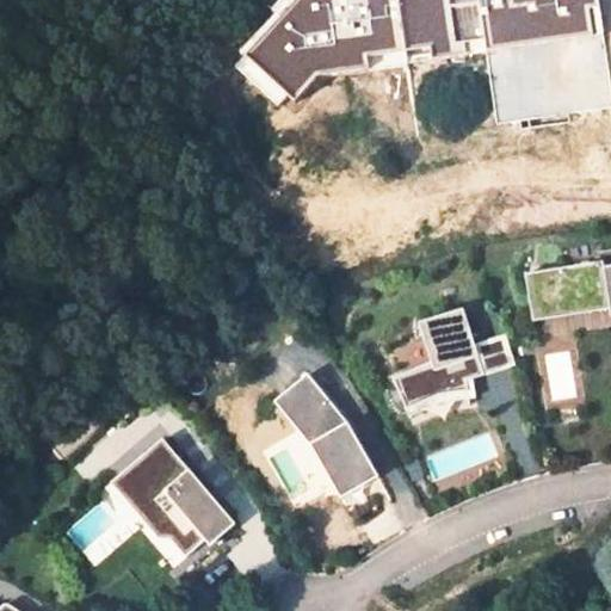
[(602,261),(526,275),(534,321),(608,309),(610,319),(610,318),(610,265),(602,267),(602,261)]
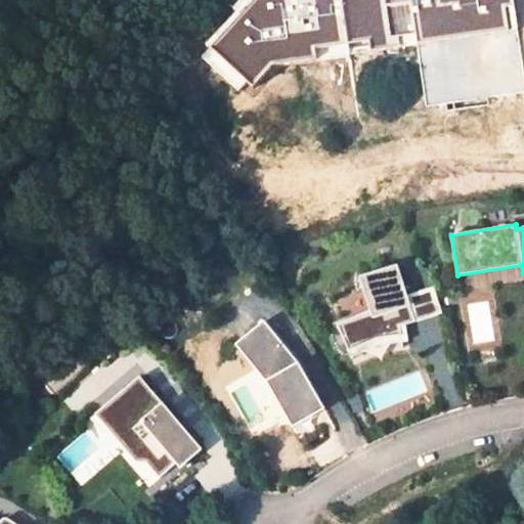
[(368,311),(337,324),(347,351),(377,337),(398,335),(399,326),(413,320),(396,265),(357,277),(368,311)]
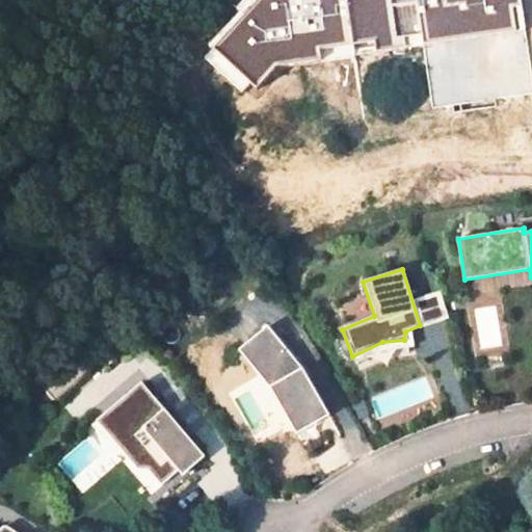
[(266,326),(236,350),(269,389),(296,434),(328,415),(302,369),(266,326)]
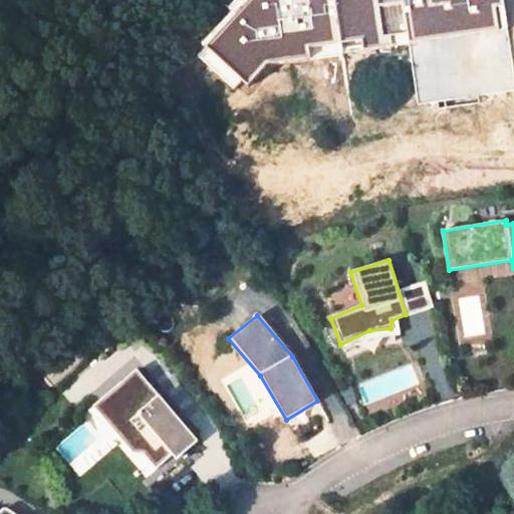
[(195,443),(131,371),(85,410),(145,484),(195,443)]
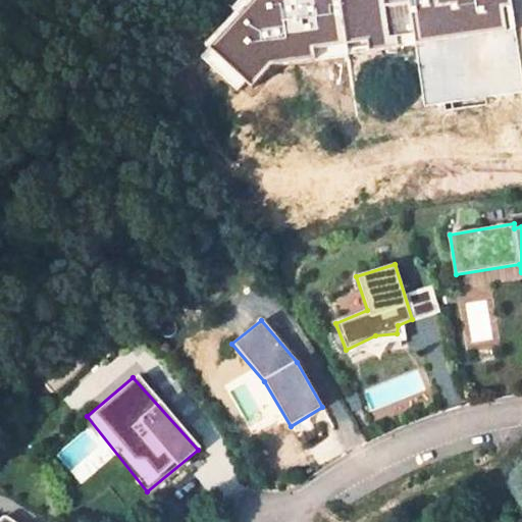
[(0,521),(15,521),(2,512),(0,514),(0,521)]
